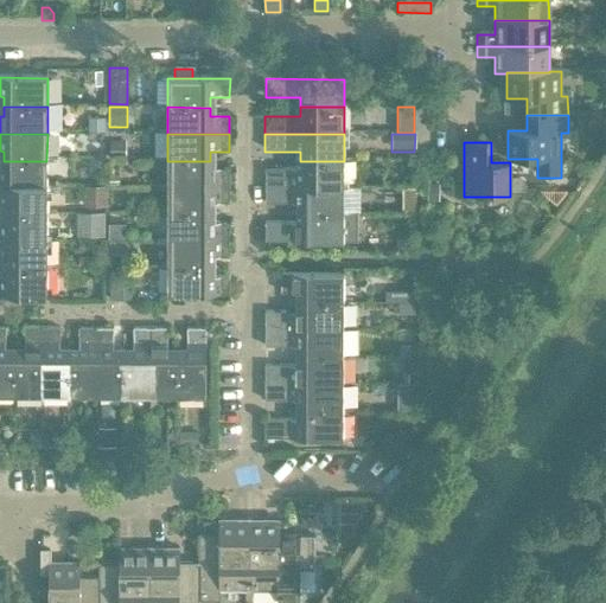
[(0,187),(46,187),(46,161),(4,161),(4,170),(0,170),(0,187)]
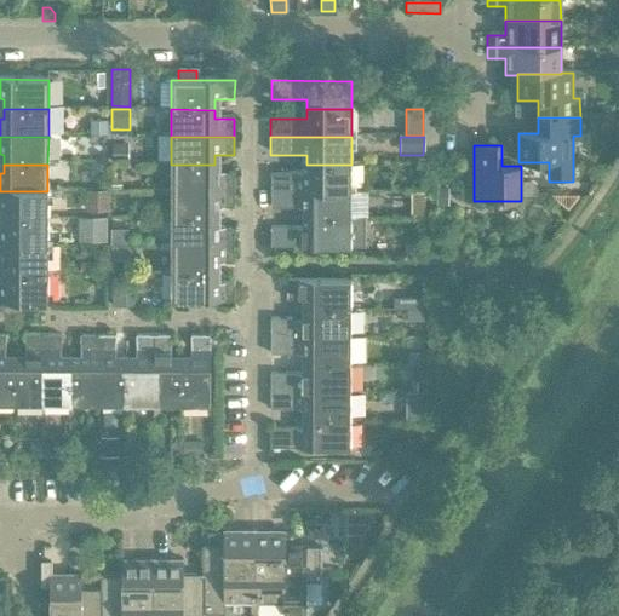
[(171,165),(171,193),(234,193),(234,174),(215,174),(215,165),(171,165)]
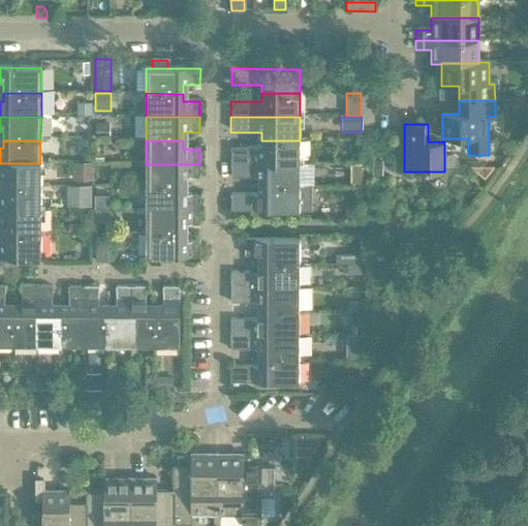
[(230,149),(230,163),(300,163),(300,141),(261,141),(261,149),(230,149)]
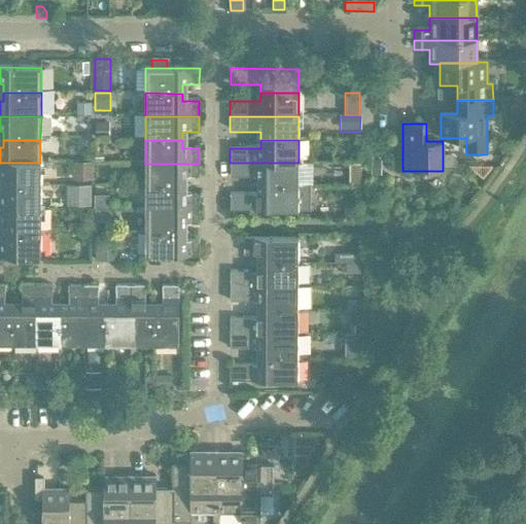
[(369,169),(369,170),(369,171),(371,174),(372,176),(375,177),(378,177),(379,177),(380,177),(380,176),(381,174),(381,171),(381,168),(381,165),(380,163),(380,162),(378,162),(377,162),(376,163),(375,163),(371,165),(370,166),(370,167),(369,168),(369,169)]
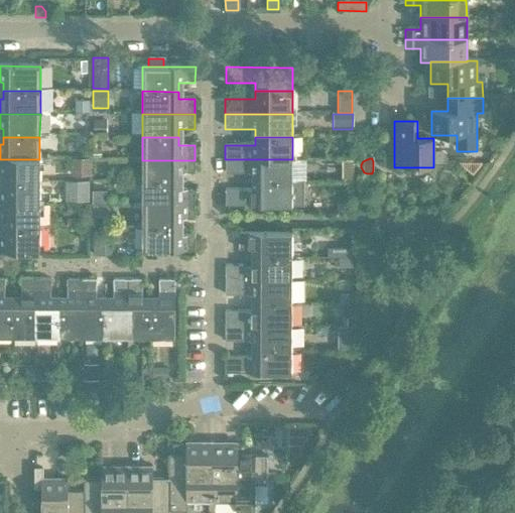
[(39,182),(39,159),(0,159),(0,174),(3,174),(3,182),(39,182)]
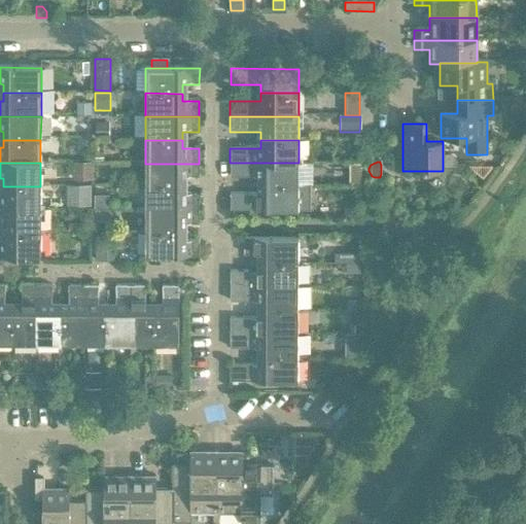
[(92,163),(71,163),(71,180),(92,180),(92,163)]
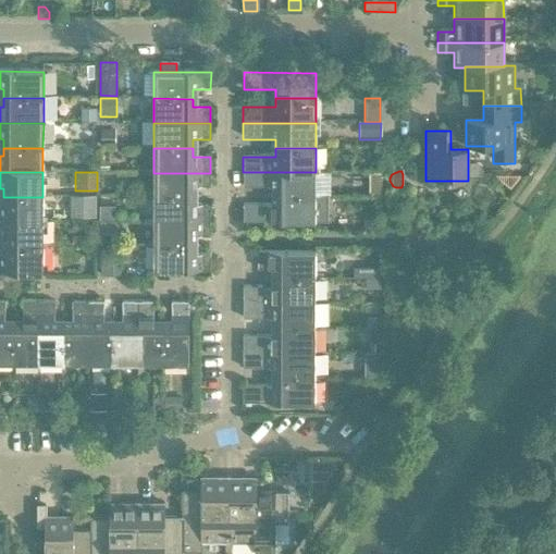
[(275,188),(275,197),(316,197),(316,172),(243,172),(243,188),(275,188)]
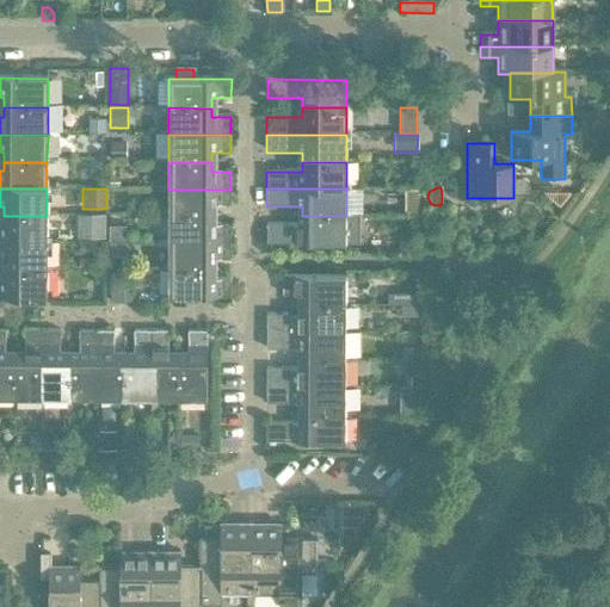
[(230,206),(230,190),(168,190),(168,217),(211,217),(211,208),(230,206)]
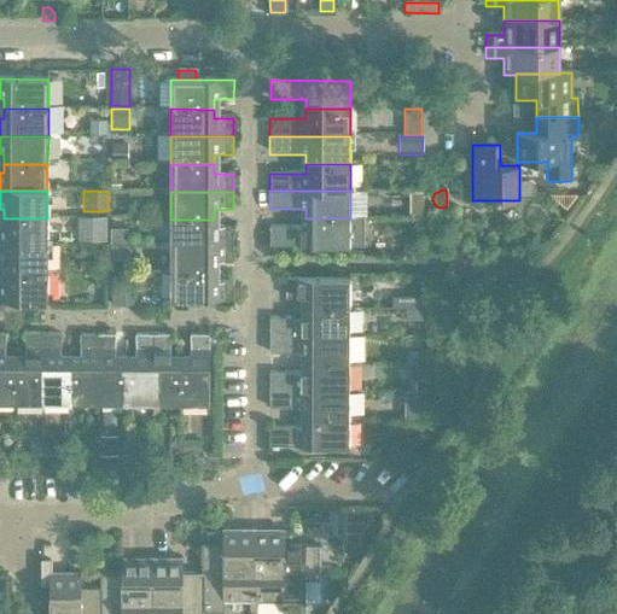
[(421,194),(409,194),(409,216),(423,216),(421,194)]
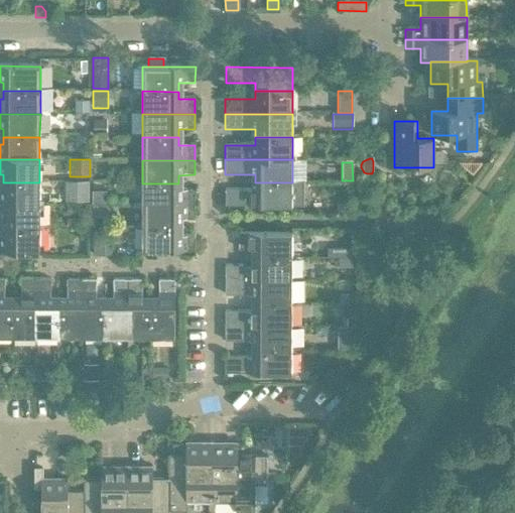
[(0,206),(39,206),(39,182),(3,182),(3,190),(0,190),(0,206)]
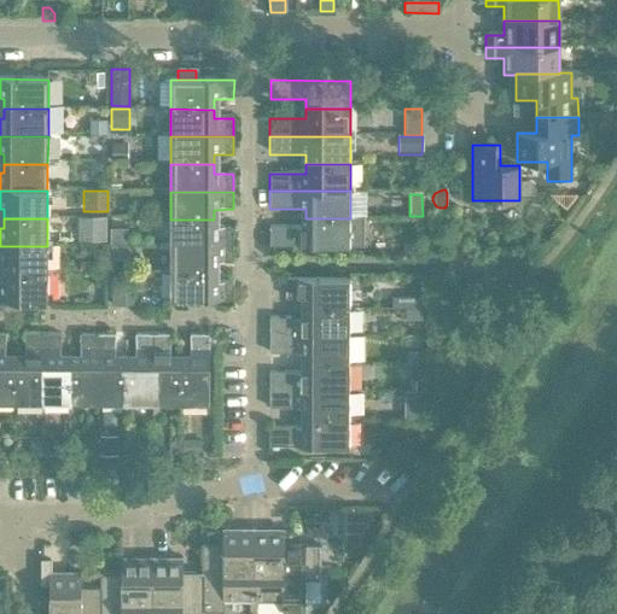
[(106,218),(77,218),(77,244),(106,244),(106,218)]
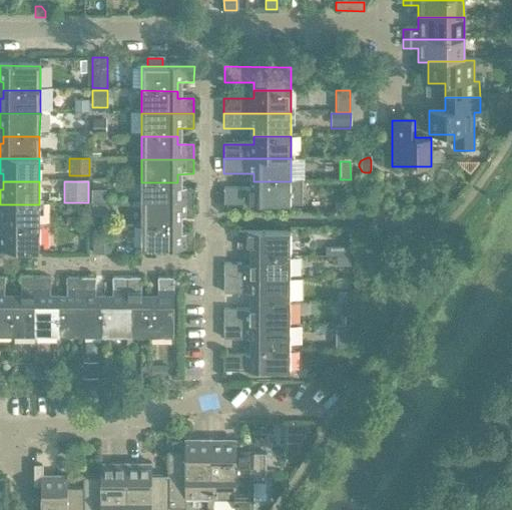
[(223,205),(291,205),(302,206),(302,181),(291,181),(253,181),(253,189),(223,189),(223,205)]
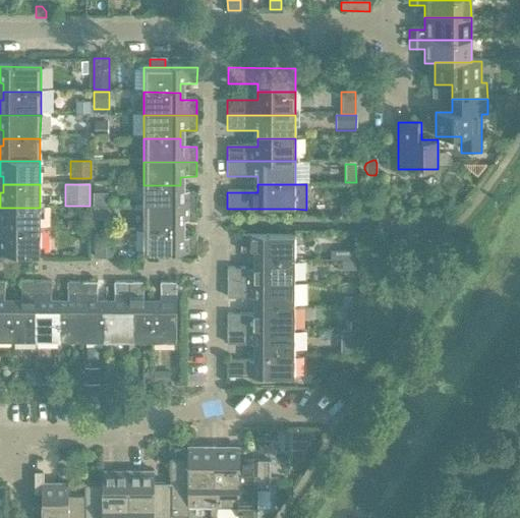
[(180,193),(180,185),(143,185),(143,208),(196,208),(196,192),(180,193)]
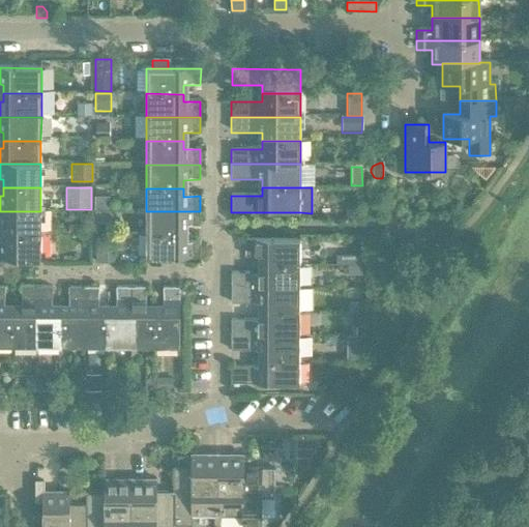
[(108,198),(95,198),(95,202),(95,211),(108,211),(108,198)]
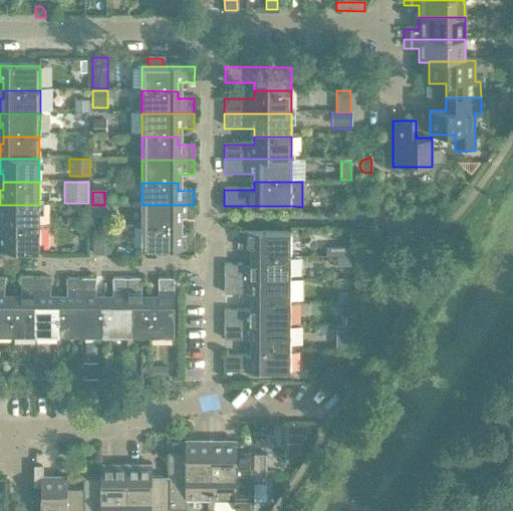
[(347,201),(335,201),(335,214),(348,214),(347,201)]
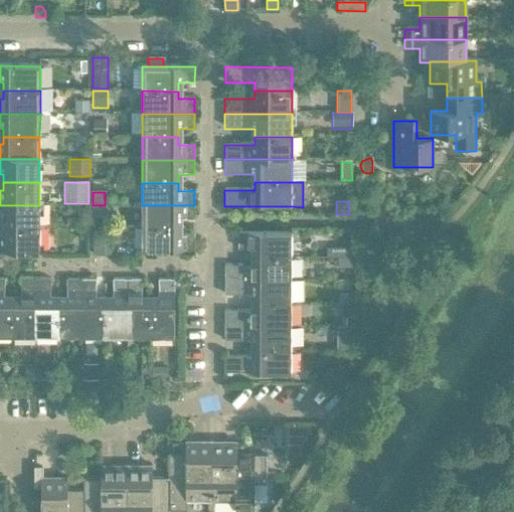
[(39,228),(39,205),(0,205),(0,220),(3,220),(3,228),(39,228)]
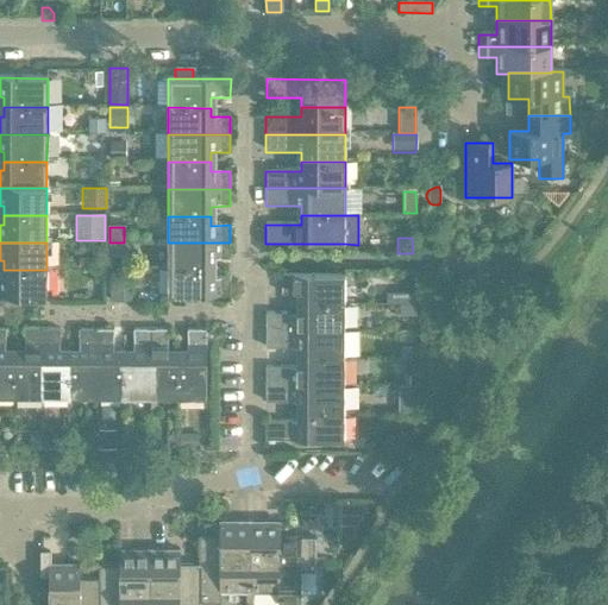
[(230,260),(230,243),(168,243),(168,270),(211,270),(211,260),(230,260)]
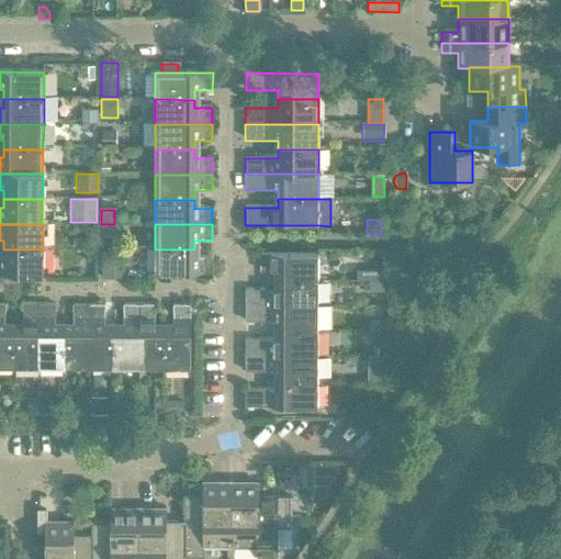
[(126,225),(101,225),(101,238),(126,238),(126,225)]
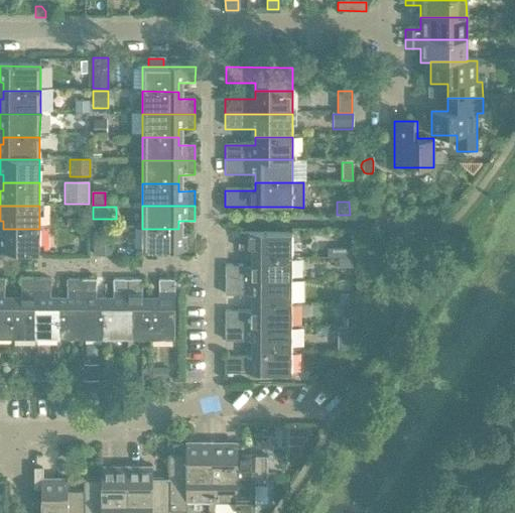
[(0,252),(39,252),(39,229),(3,229),(3,237),(0,237),(0,252)]
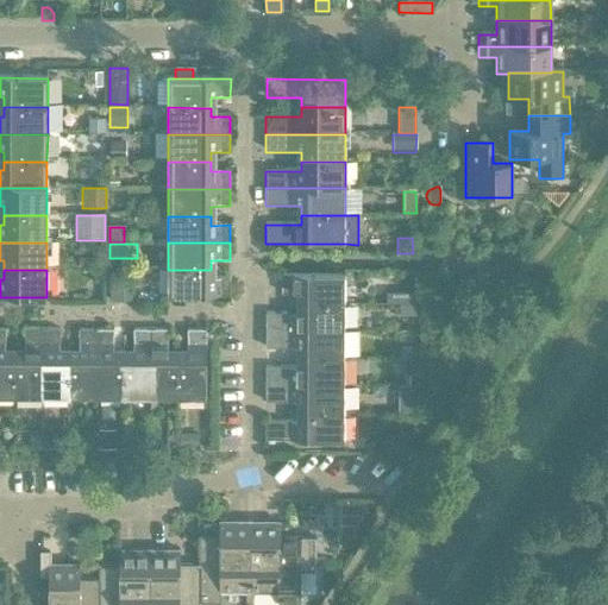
[(211,270),(168,270),(167,298),(230,298),(230,279),(211,279),(211,270)]
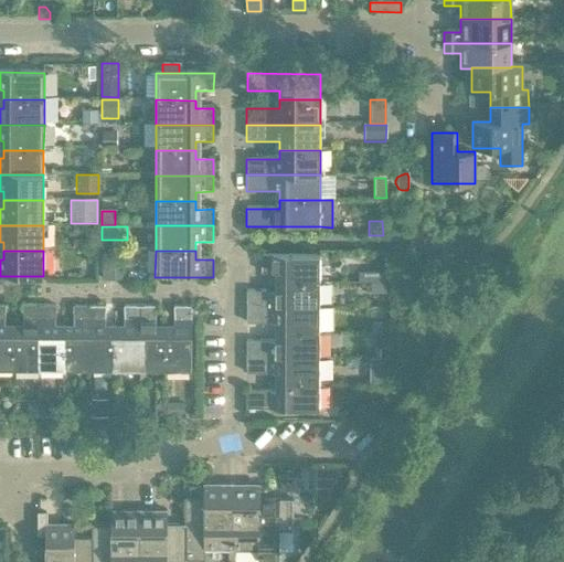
[(102,269),(102,275),(102,278),(103,281),(104,282),(116,282),(118,282),(119,281),(119,279),(119,274),(119,271),(118,269),(117,268),(114,268),(113,267),(113,266),(113,262),(113,261),(112,261),(112,260),(109,260),(108,258),(106,257),(105,258),(105,260),(104,260),(103,260),(103,264),(102,269)]
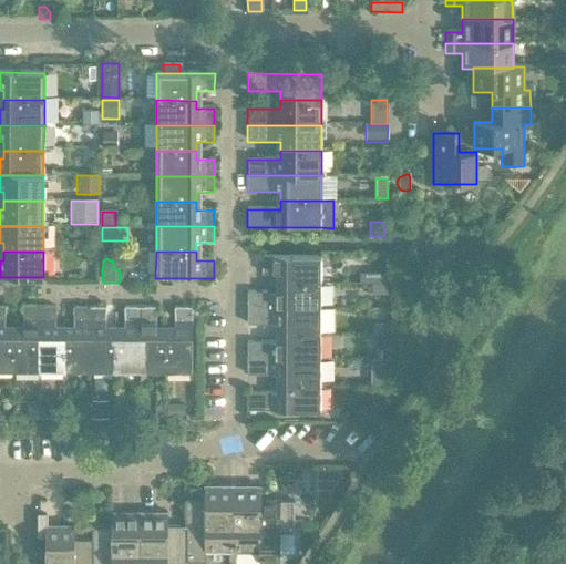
[(279,285),(319,285),(320,258),(263,258),(263,276),(279,276),(279,285)]
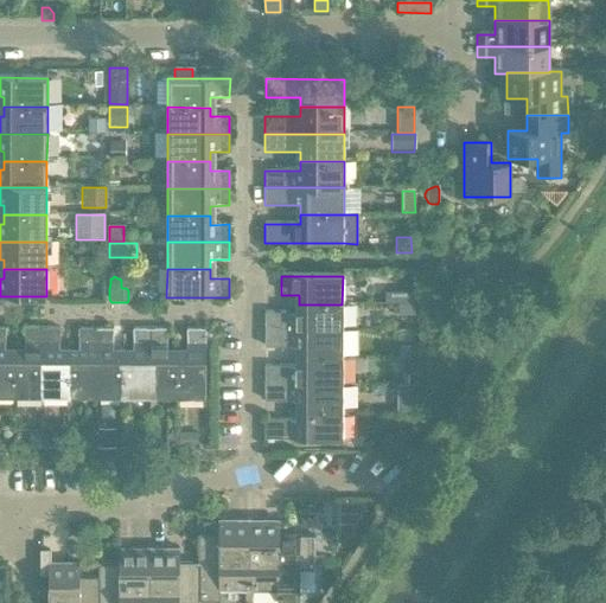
[(413,293),(399,293),(399,305),(413,305),(413,293)]
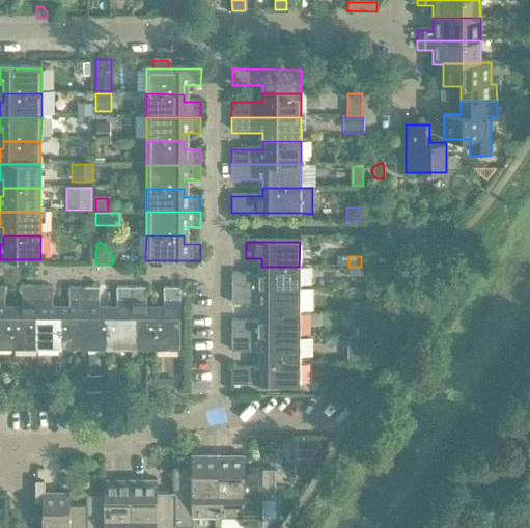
[(299,267),(261,267),(261,275),(231,275),(231,289),(299,290),(299,267)]
